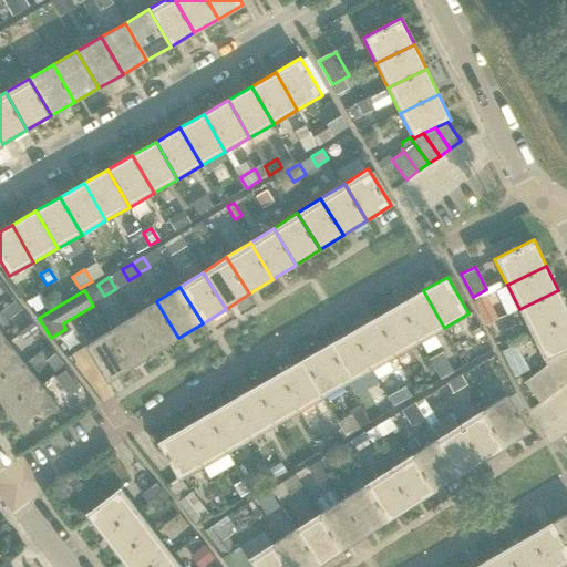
[(399,305),(420,341),(444,328),(423,290),(399,305)]
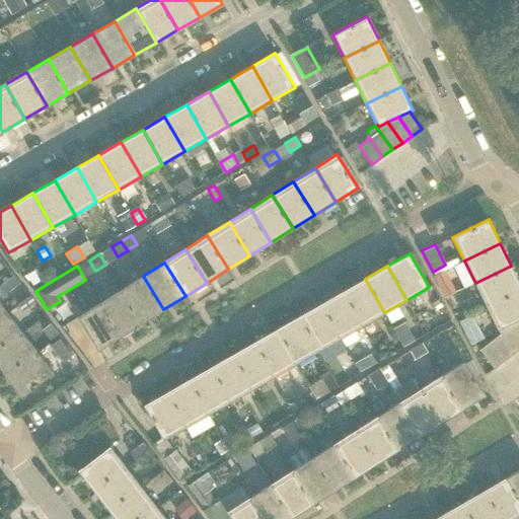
[(518,290),(518,282),(511,266),(475,283),(487,306),(518,290)]
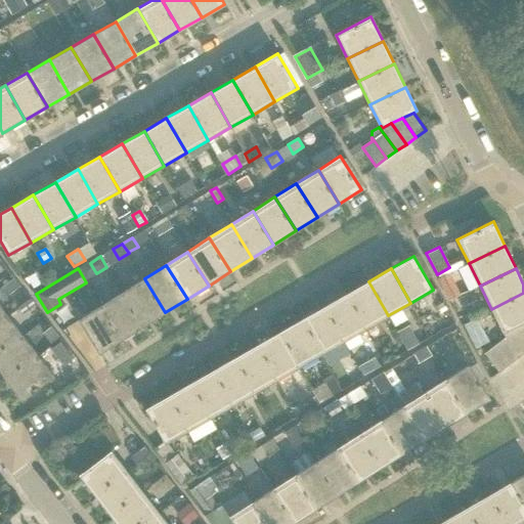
[(461,295),(449,273),(437,279),(448,301),(461,295)]
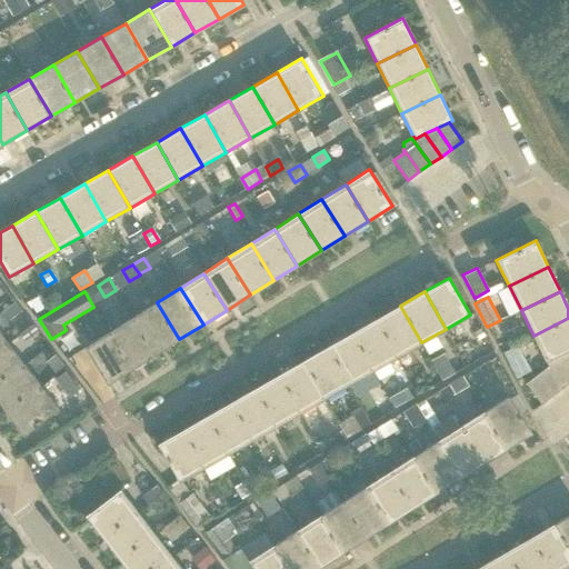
[(17,301),(1,313),(8,322),(23,310),(17,301)]
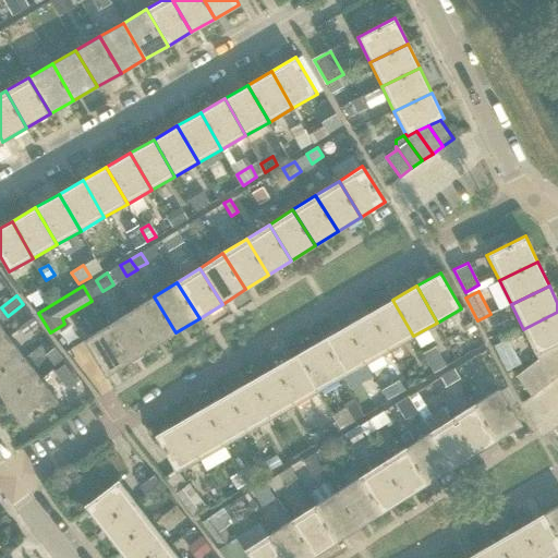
[(131,312),(153,347),(176,332),(154,296),(131,312)]
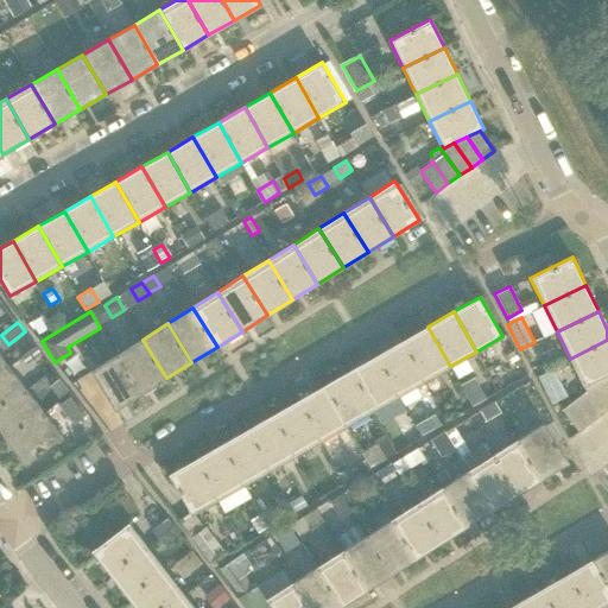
[(401,341),(425,381),(450,366),(428,327),(401,341)]
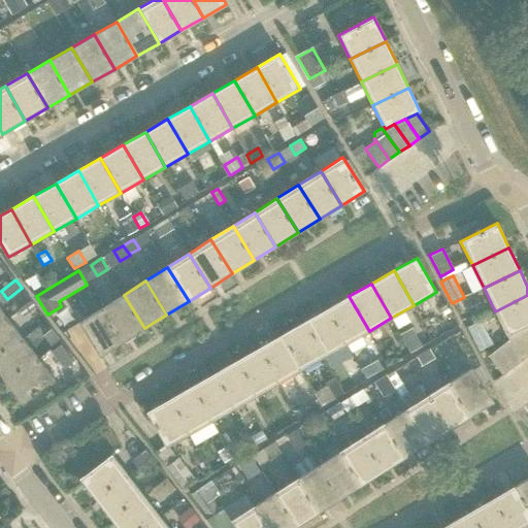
[(101,308),(123,342),(144,328),(124,295),(101,308)]
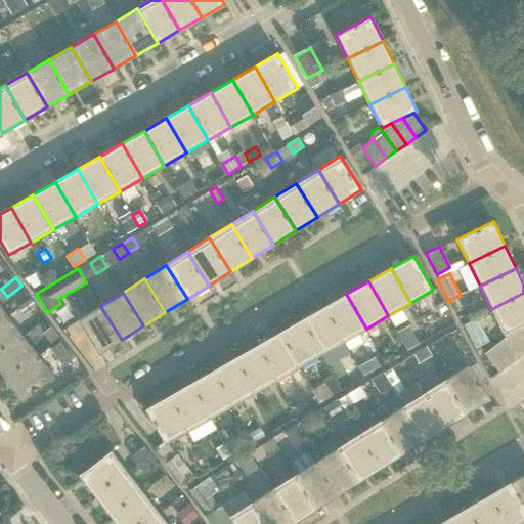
[(523,322),(523,293),(491,309),(503,334),(510,331),(521,325),(523,322)]
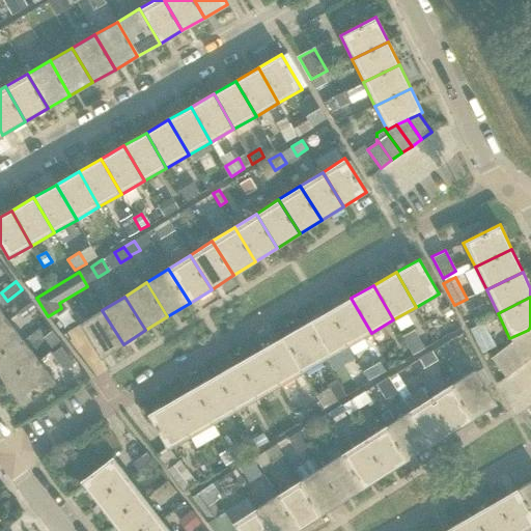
[(329,311),(348,345),(371,333),(351,298),(329,311)]
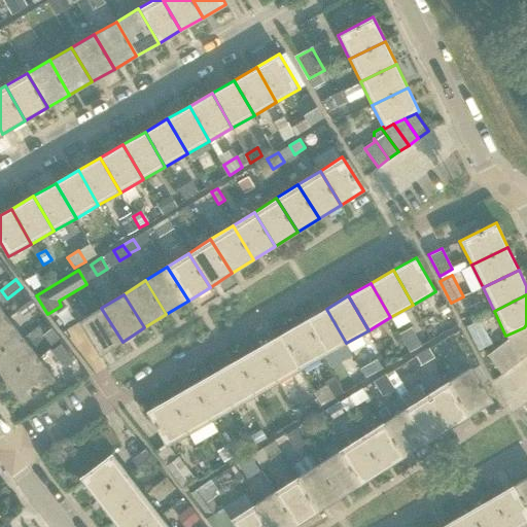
[(31,300),(19,309),(24,315),(36,306),(31,300)]
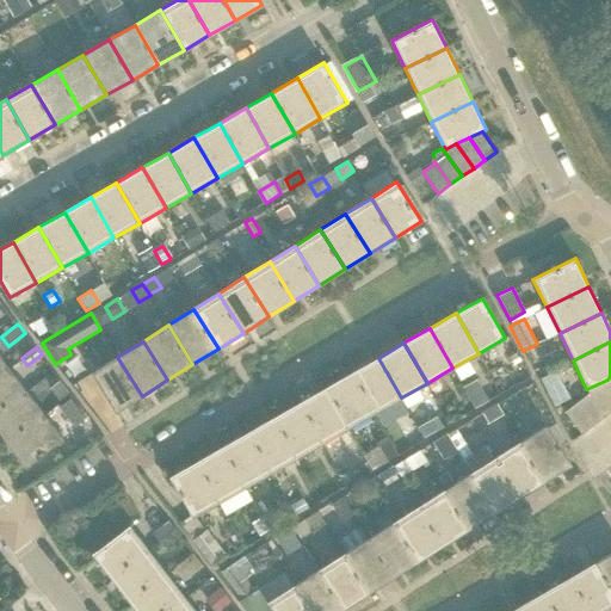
[(92,372),(116,412),(142,396),(117,357),(92,372)]
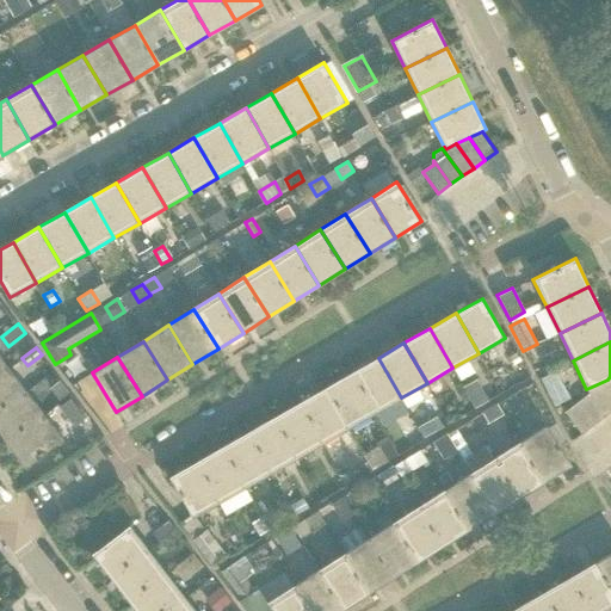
[(352,372),(375,413),(401,397),(378,358),(352,372)]
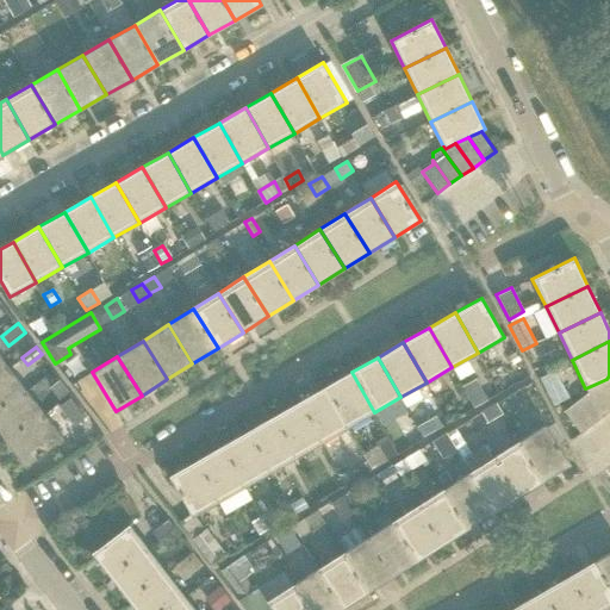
[(8,367),(0,373),(0,410),(26,391),(8,367)]
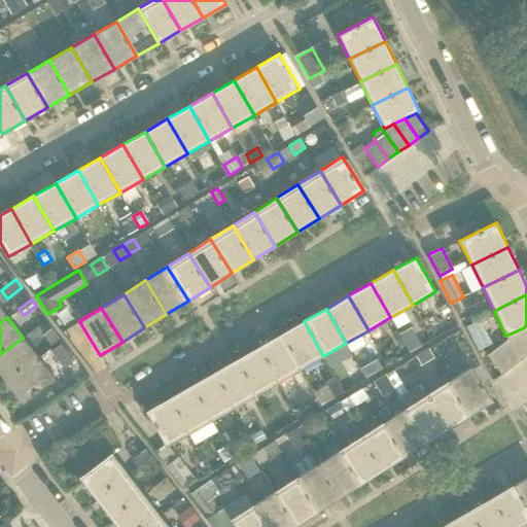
[(281,335),(301,369),(323,356),(304,321),(281,335)]
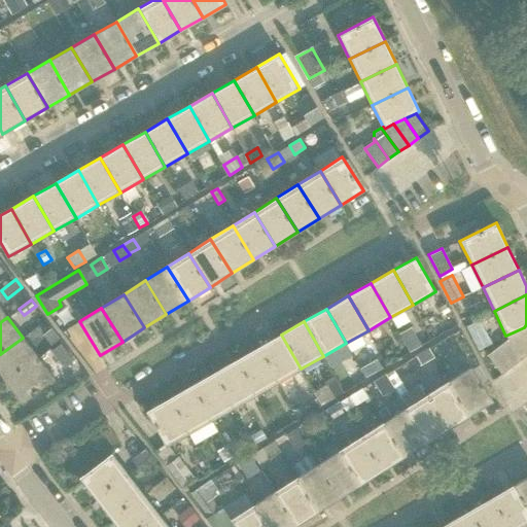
[(526,330),(524,327),(513,332),(526,350),(526,330)]
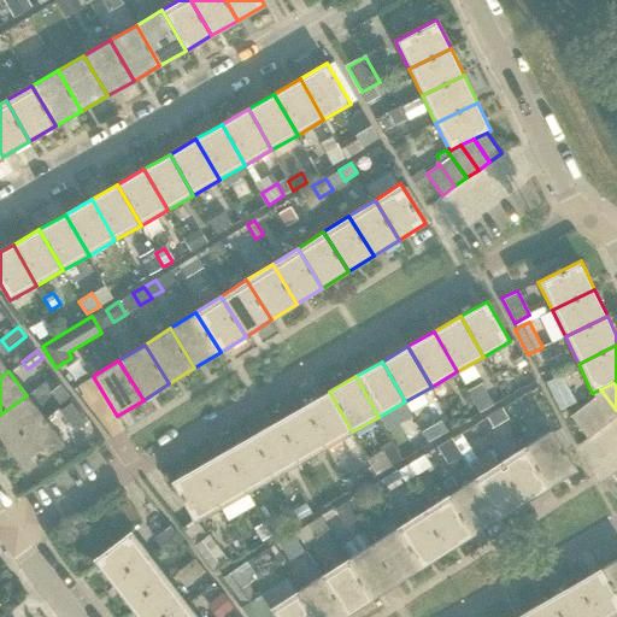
[(60,385),(50,392),(59,404),(69,395),(60,385)]
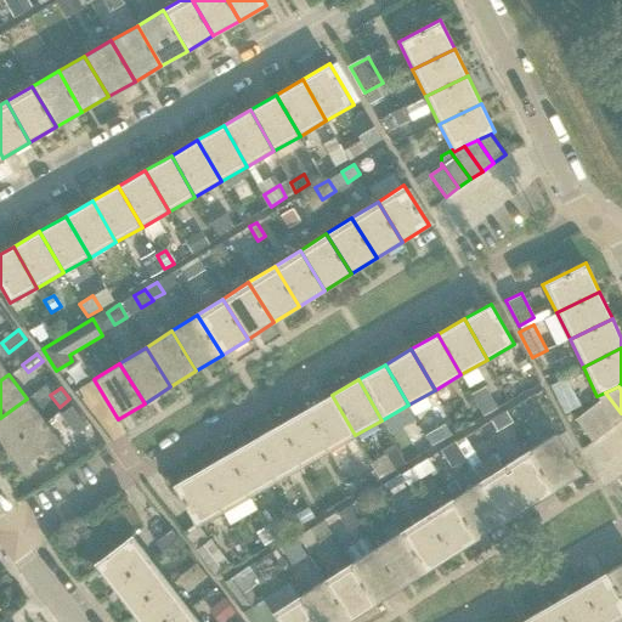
[(621,417),(621,413),(605,393),(597,396),(599,401),(597,403),(612,425),(621,417)]
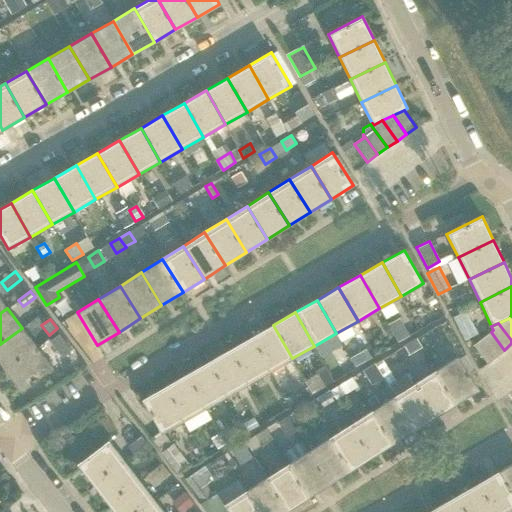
[(251,337),(271,371),(292,358),(273,325),(251,337)]
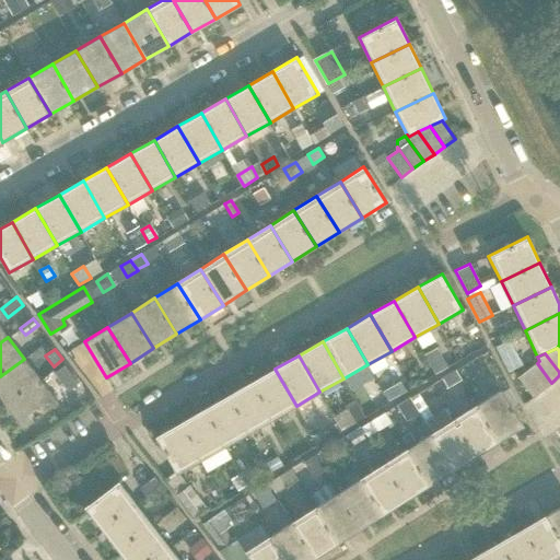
[(24,359),(0,376),(0,396),(7,406),(41,381),(24,359)]
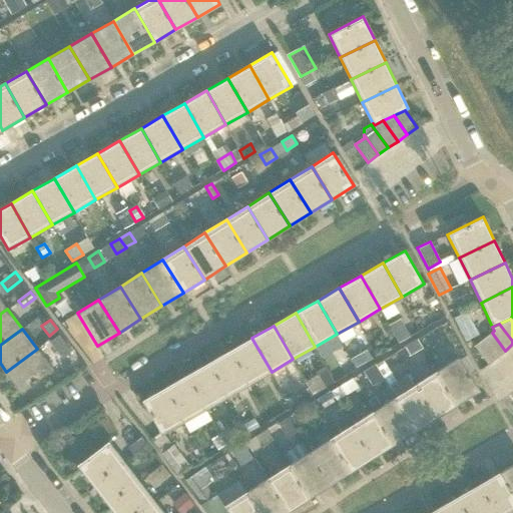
[(505,351),(492,333),(483,339),(496,358),(505,351)]
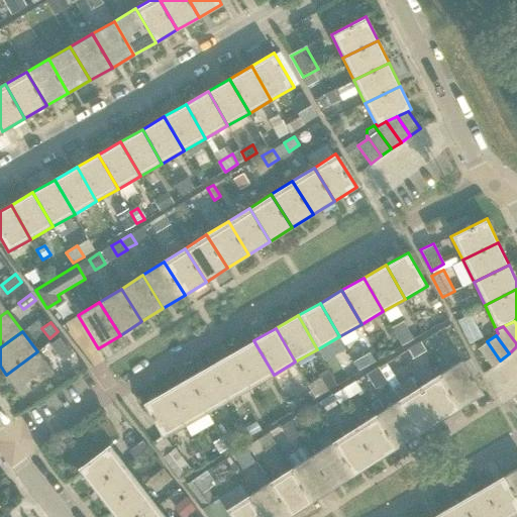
[(61,337),(50,344),(63,362),(73,353),(61,337)]
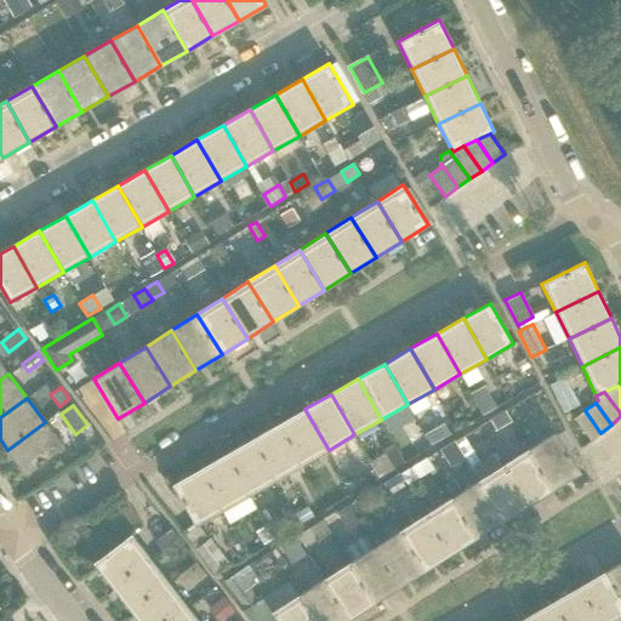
[(279,423),(302,465),(329,450),(305,409),(279,423)]
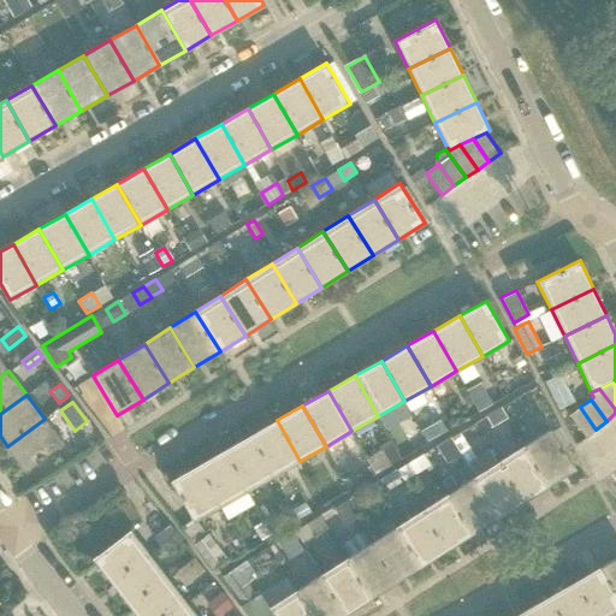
[(585,437),(596,430),(580,407),(569,415),(585,437)]
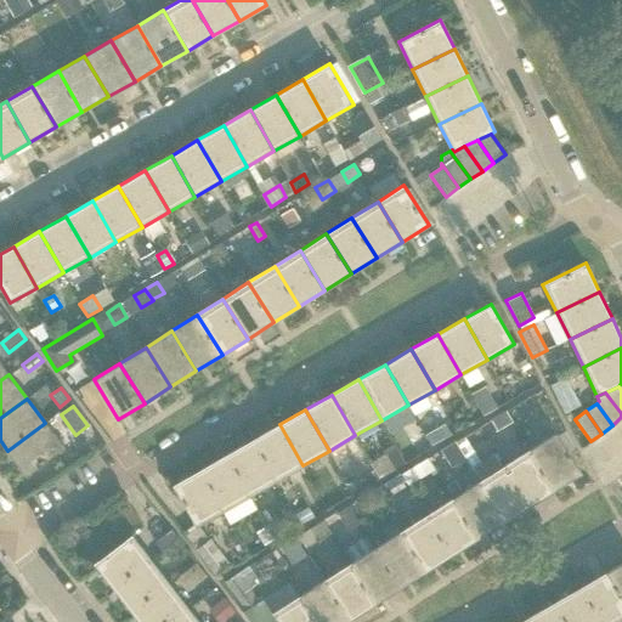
[(512,423),(507,413),(492,422),(498,431),(512,423)]
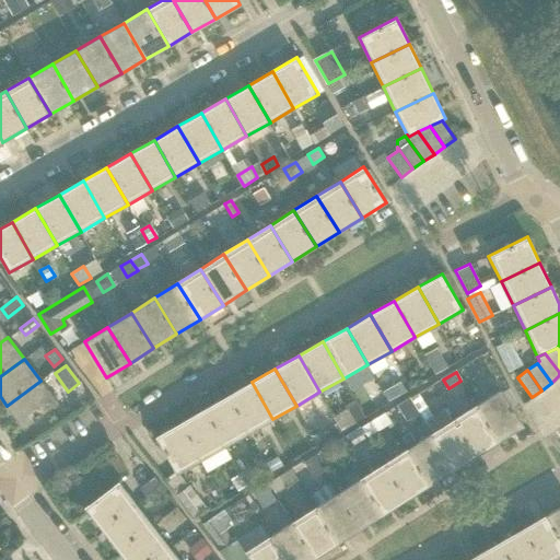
[(41,381),(7,406),(24,429),(58,403),(41,381)]
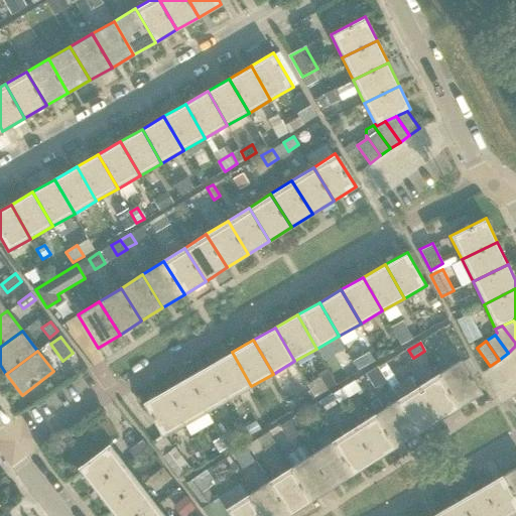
[(210,365),(229,399),(251,386),(232,352),(210,365)]
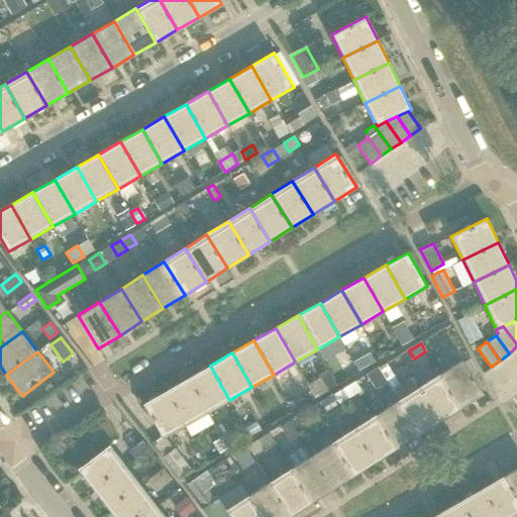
[(440,374),(461,406),(483,393),(462,359),(440,374)]
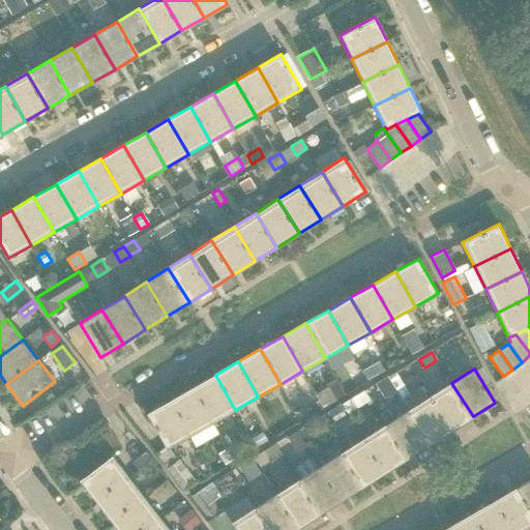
[(393,372),(387,376),(387,377),(396,391),(401,398),(408,393),(393,372)]
